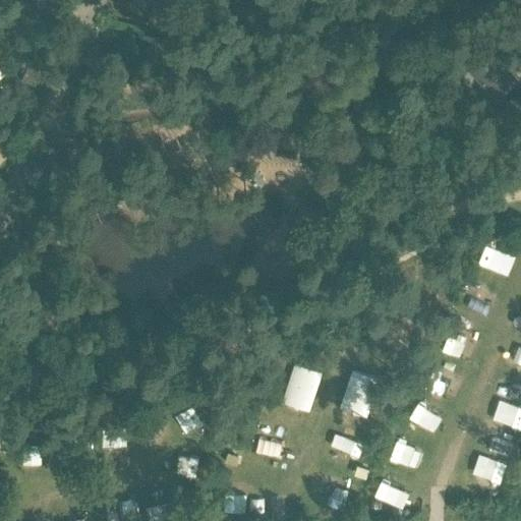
[(195,20),(179,24),(181,33),(196,29),(195,20)]
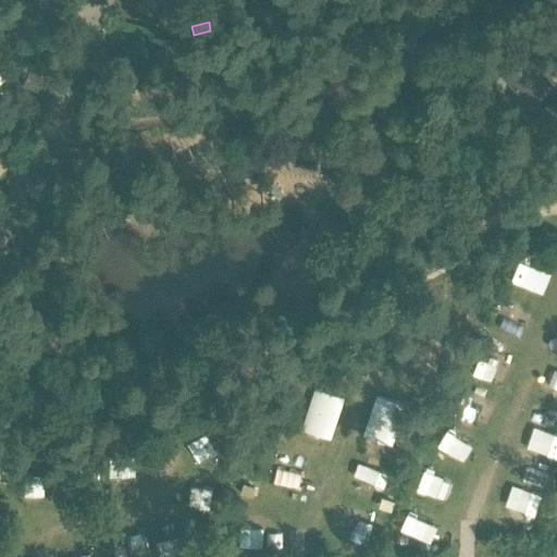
[(553,84),(522,52),(499,75),(532,104),(553,84)]
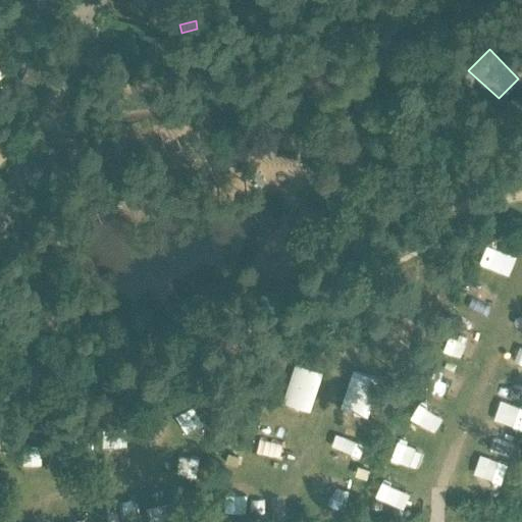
[(27,64),(20,79),(33,84),(39,70),(27,64)]
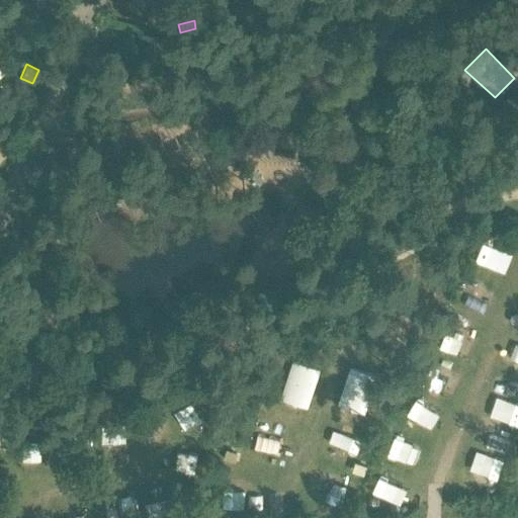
[(255,168),(246,176),(255,186),(264,179),(255,168)]
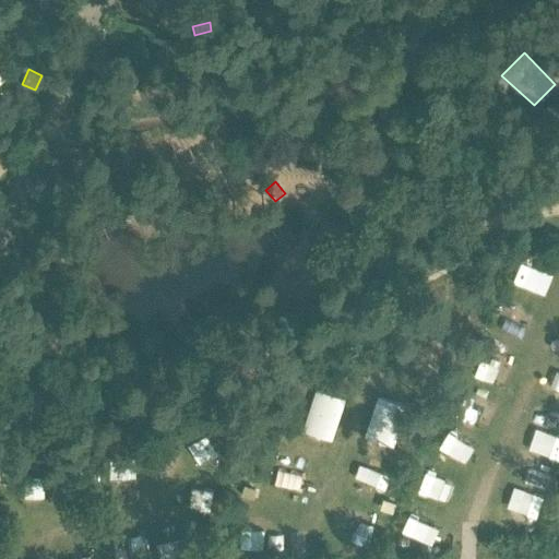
[(245,485),(242,494),(252,497),(256,488),(245,485)]
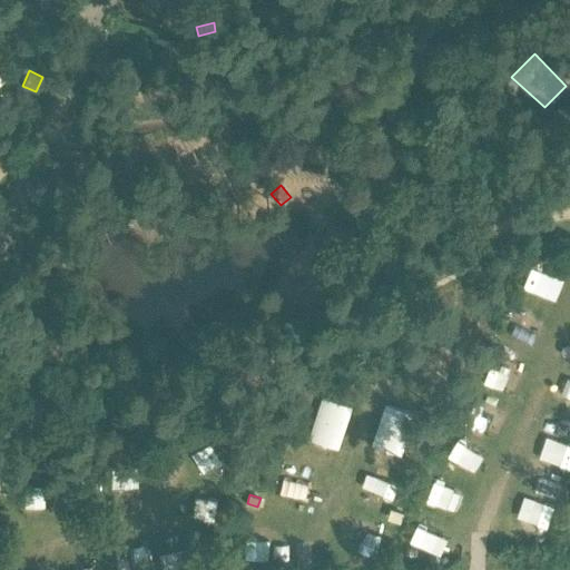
[(393,510),(390,520),(400,524),(404,513),(393,510)]
